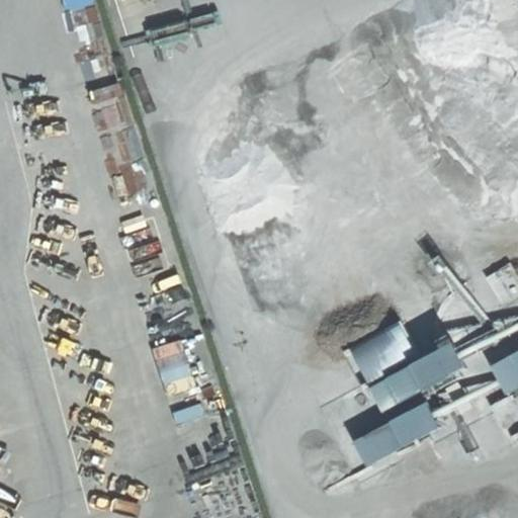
[(400,320),(349,348),(368,382),(419,354),(400,320)]
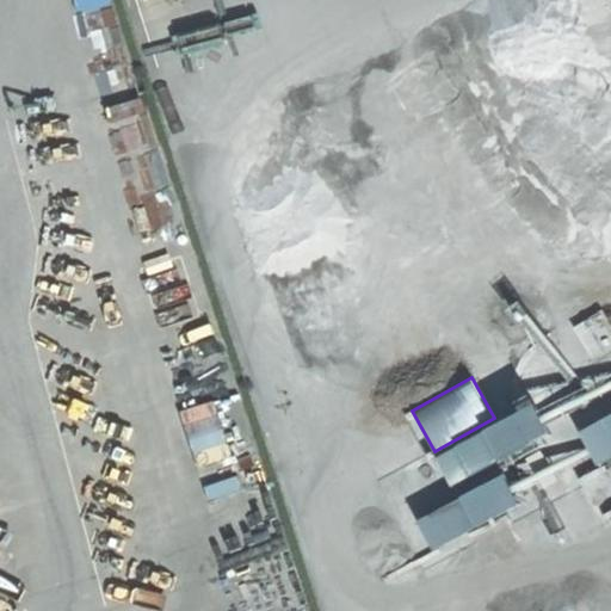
[(228,448),(221,405),(191,409),(196,437),(199,436),(202,452),(228,448)]
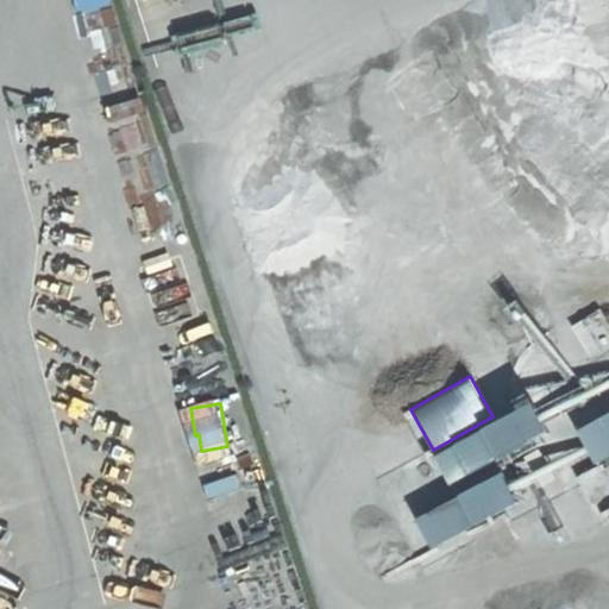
[(527,403),(435,454),(451,481),(541,429),(534,418),(527,403)]
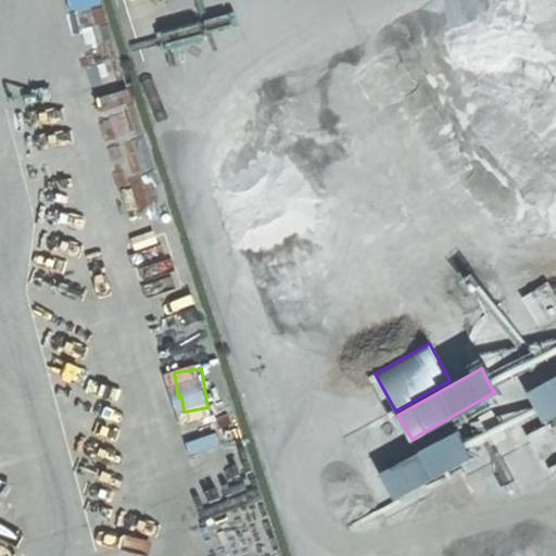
[(555,375),(527,392),(536,409),(542,420),(555,413),(555,375)]
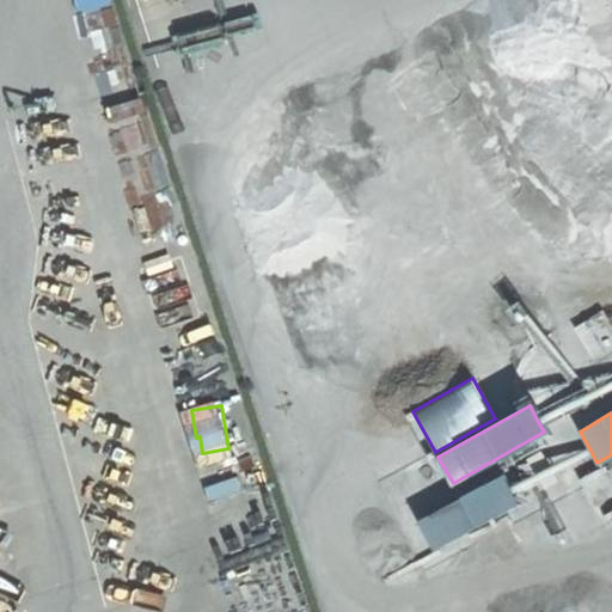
[(510,489),(502,473),(416,521),(433,551),(518,503),(510,489)]
